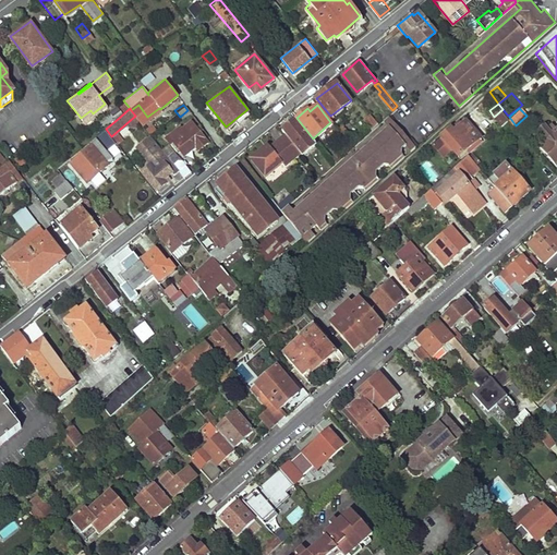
[(503,109),(494,117),(500,124),(509,117),(508,116),(503,109)]
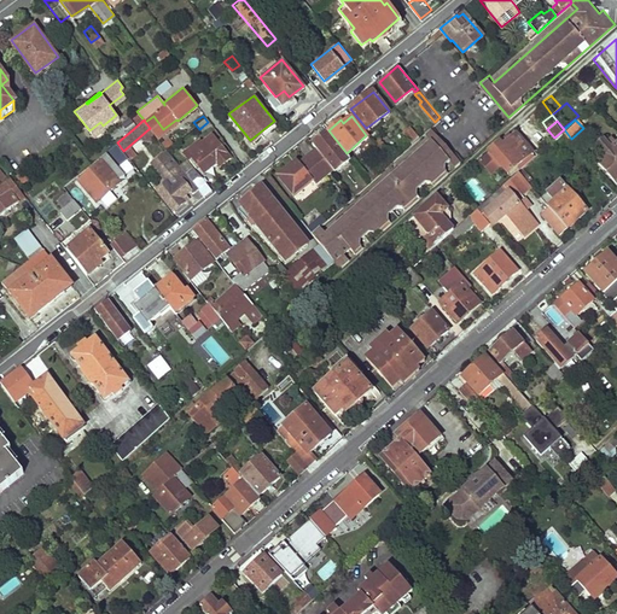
[(103,126),(100,122),(89,130),(92,134),(103,126)]
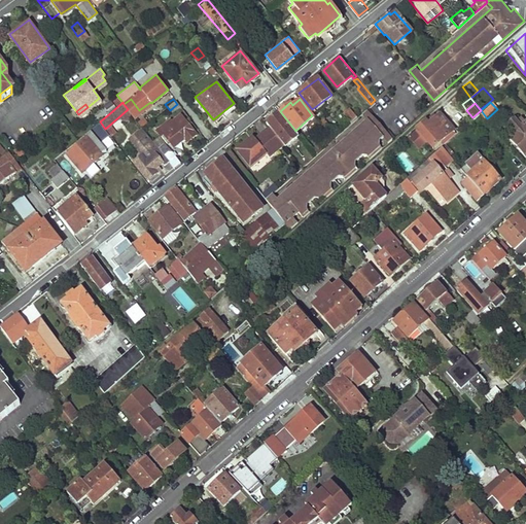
[(392,136),(367,106),(363,110),(367,116),(278,196),(274,190),(266,198),(289,226),(392,136)]
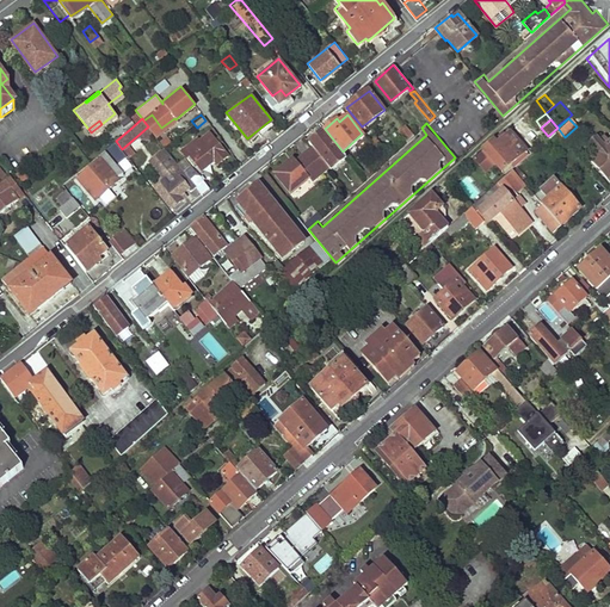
[(414,134),(406,123),(399,129),(406,141),(414,134)]
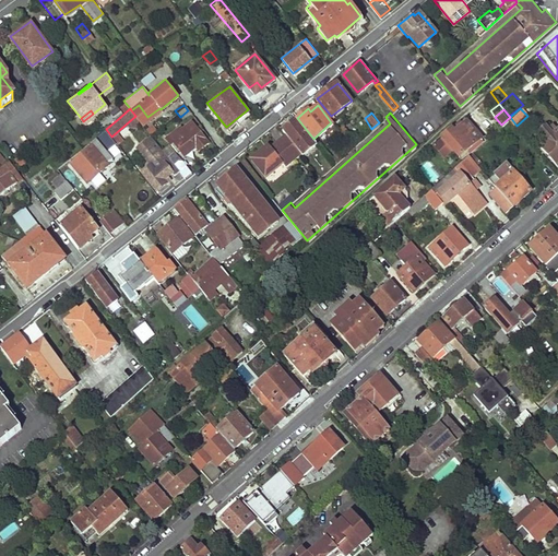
[(188,116),(164,133),(180,154),(194,144),(197,148),(206,140),(188,116)]
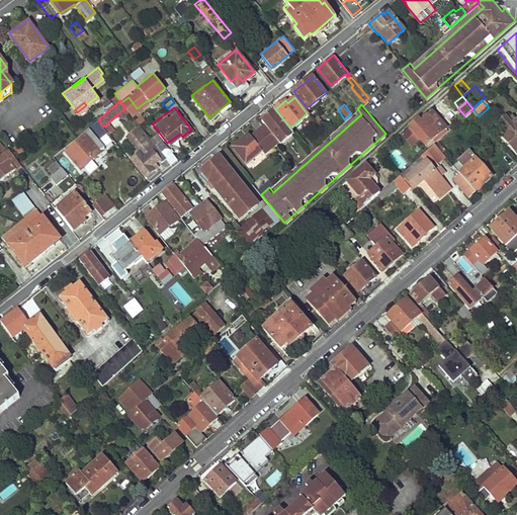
[(290,129),(275,109),(262,120),(266,124),(279,140),(280,141),(292,131),(290,129)]
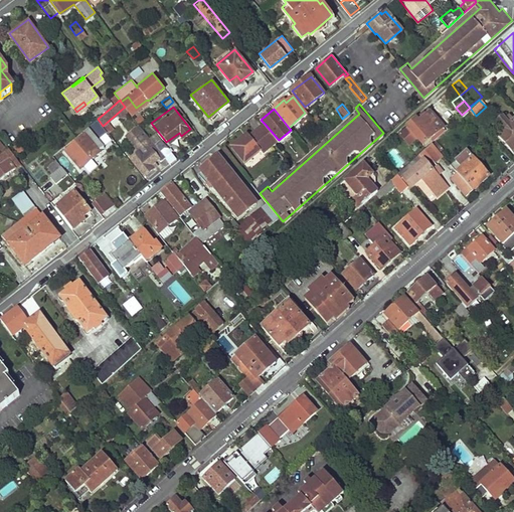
[(440,127),(426,112),(420,118),(417,115),(408,124),(424,142),(440,127)]
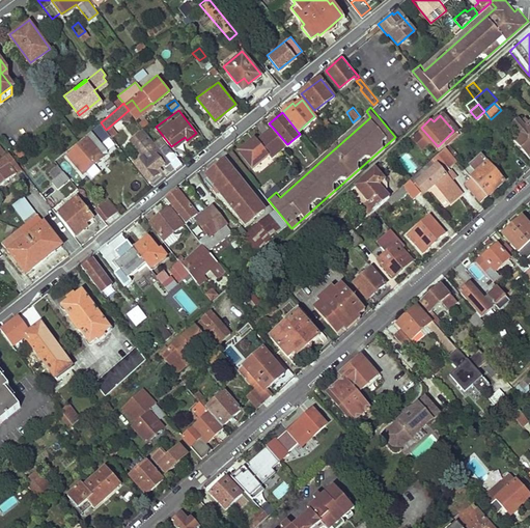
[(331,126),(326,118),(323,121),(336,137),(342,132),(335,123),(331,126)]
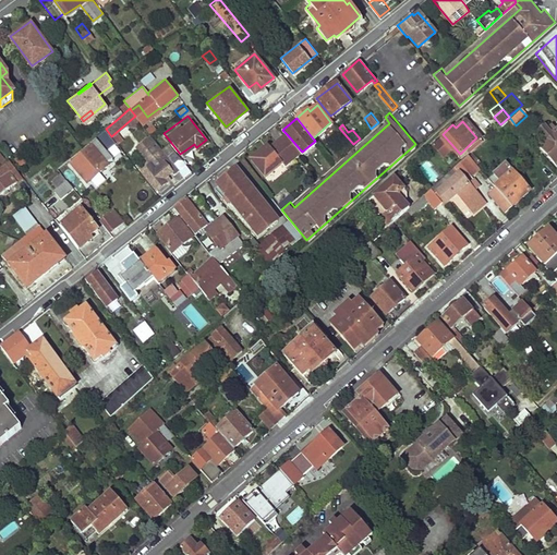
[(555,168),(556,165),(556,128),(555,130),(551,125),(546,130),(544,128),(542,127),(540,127),(537,129),(537,131),(537,133),(540,135),(535,140),(540,145),(537,147),(555,168)]
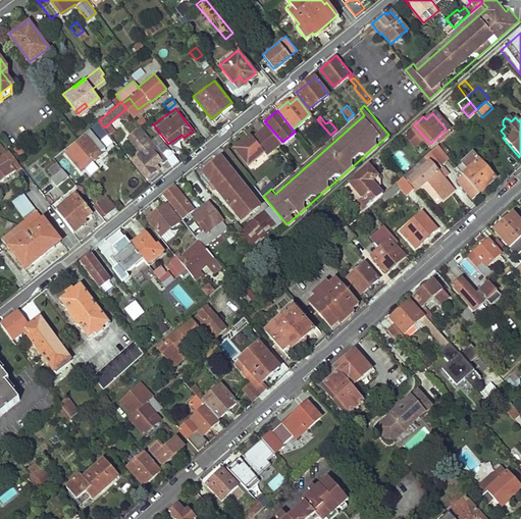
[(91,125),(100,138),(107,133),(99,120),(91,125)]
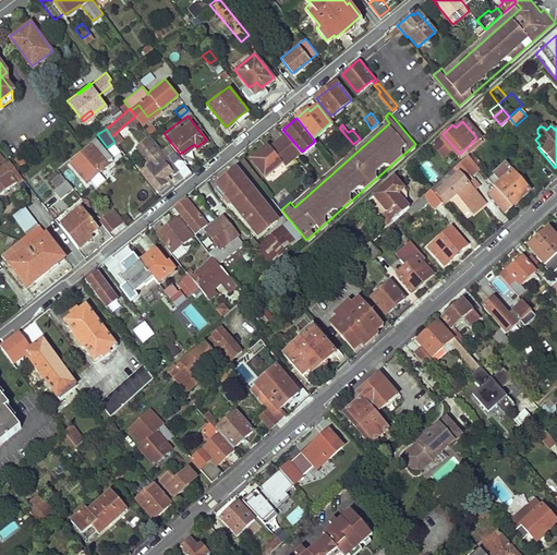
[(301,151),(287,134),(271,146),(269,144),(252,158),(266,176),(283,161),(285,164),(301,151)]
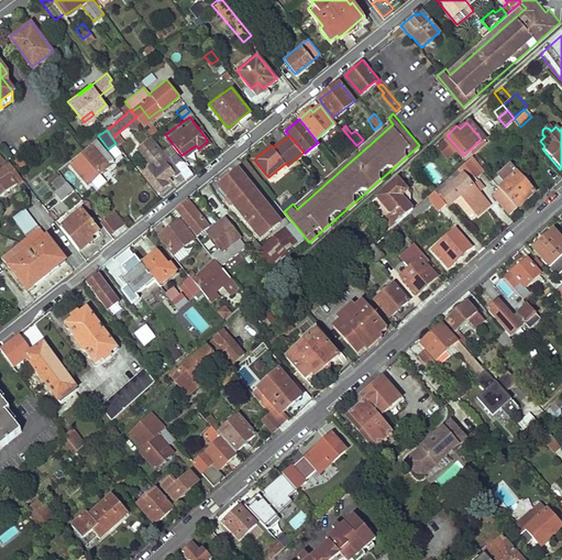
[(111,160),(96,141),(69,163),(70,164),(84,183),(111,160)]
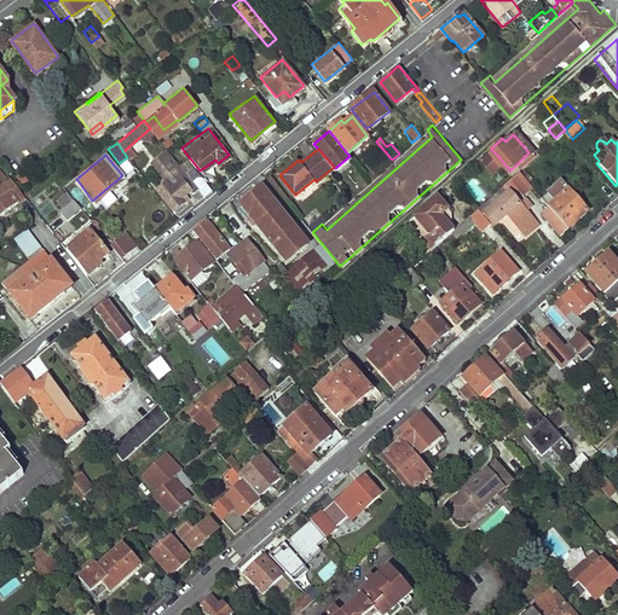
[(211,187),(184,156),(178,162),(179,166),(197,187),(202,195),(211,187)]
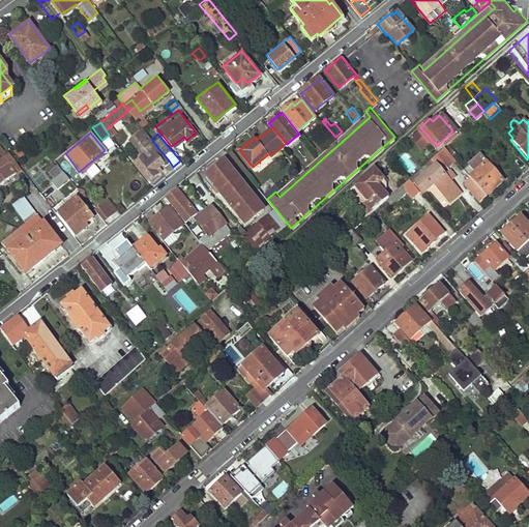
[(327,145),(322,140),(313,148),(318,154),(327,145)]
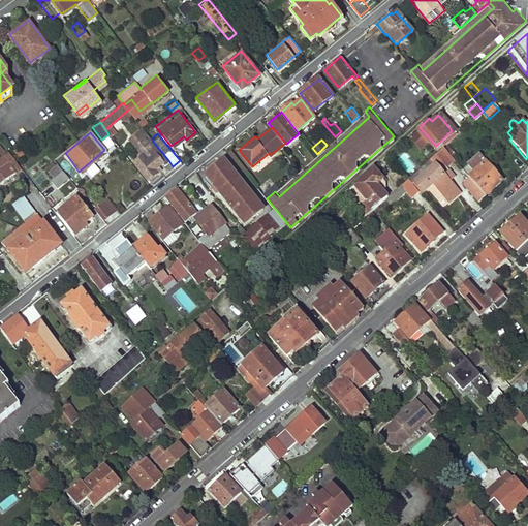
[(168,160),(153,142),(149,145),(151,148),(134,161),(147,179),(159,168),(157,165),(161,162),(163,164),(168,160)]
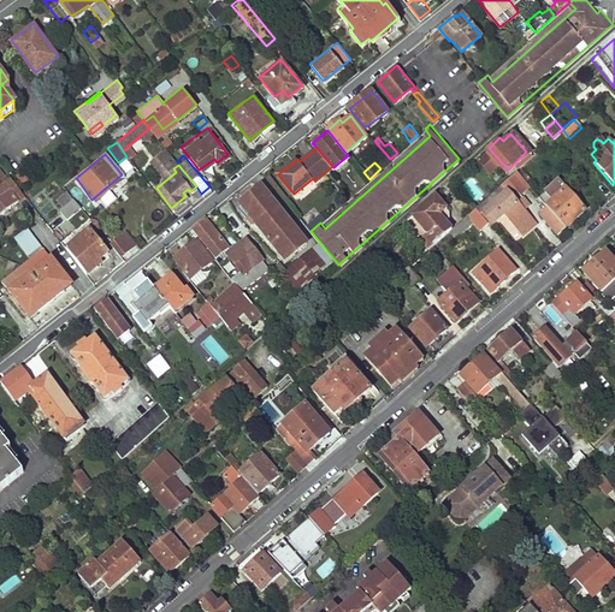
[(531,184),(518,168),(477,207),(483,214),(491,224),(507,209),(526,231),(539,220),(528,206),(532,203),(525,195),(519,200),(513,192),(518,189),(521,191),(531,184)]
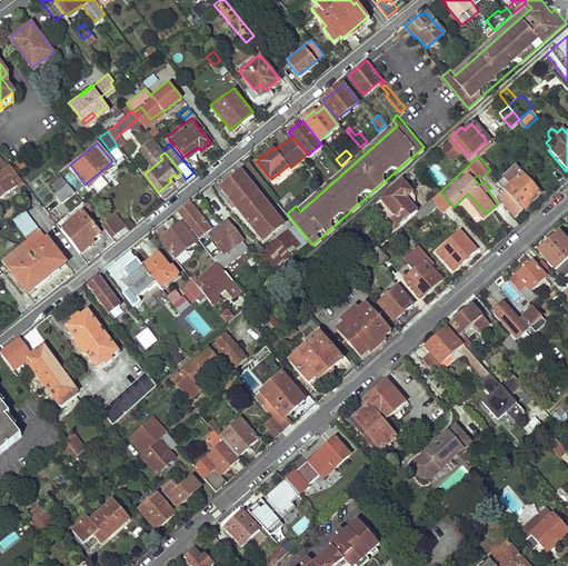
[(26,164),(20,157),(15,161),(20,168),(26,164)]
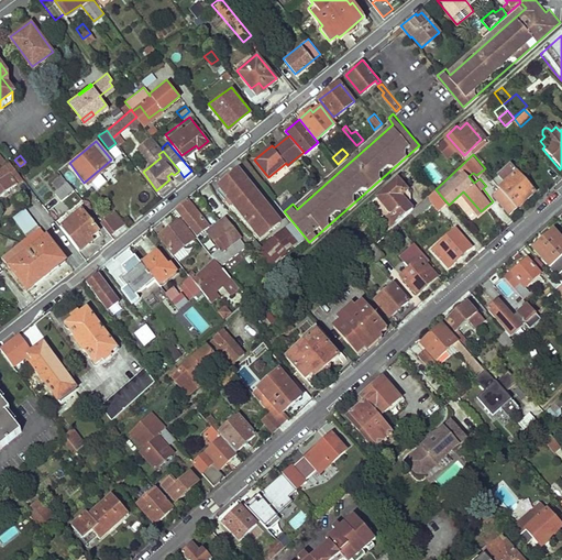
[(69,163),(67,161),(57,169),(59,172),(70,164),(69,163)]
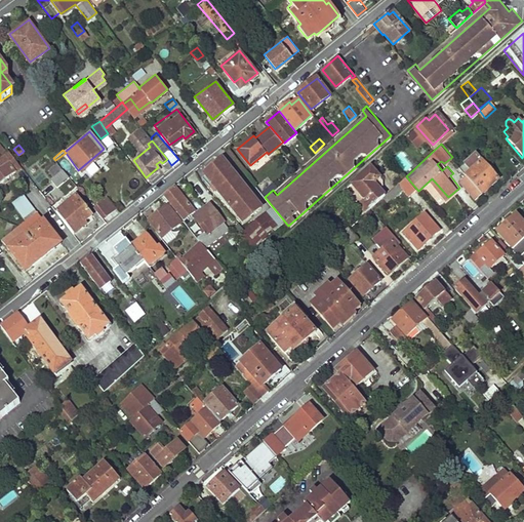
[(0,181),(21,166),(8,151),(0,156),(0,181)]
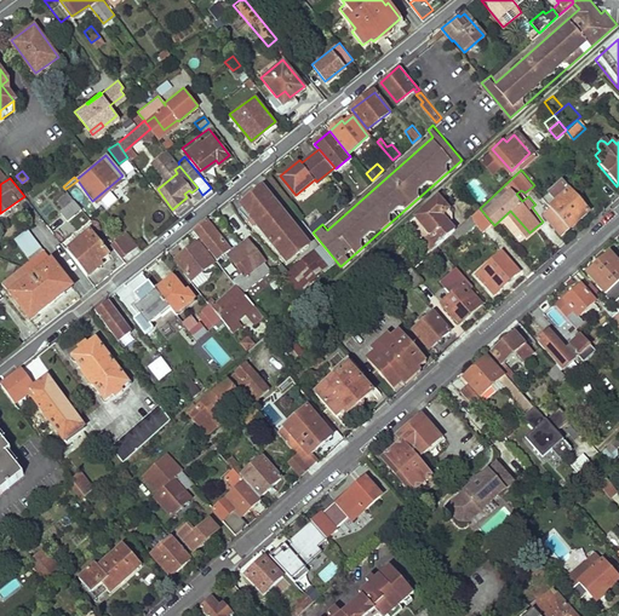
[(568,228),(586,209),(561,179),(549,190),(550,191),(544,196),(549,202),(568,228)]
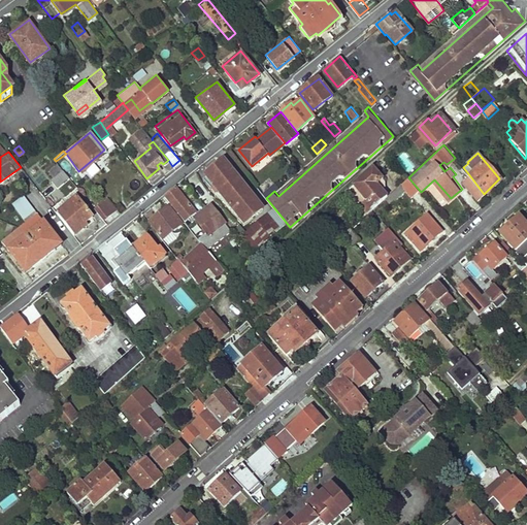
[(420,163),(410,155),(404,160),(414,169),(420,163)]
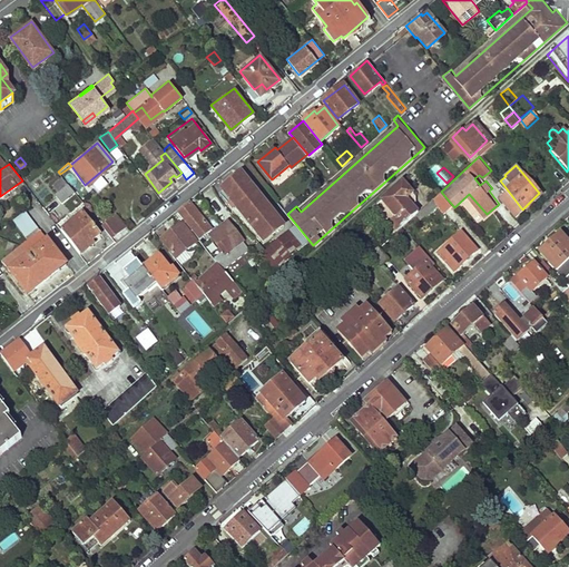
[(284,221),(242,172),(222,188),(263,237),(284,221)]
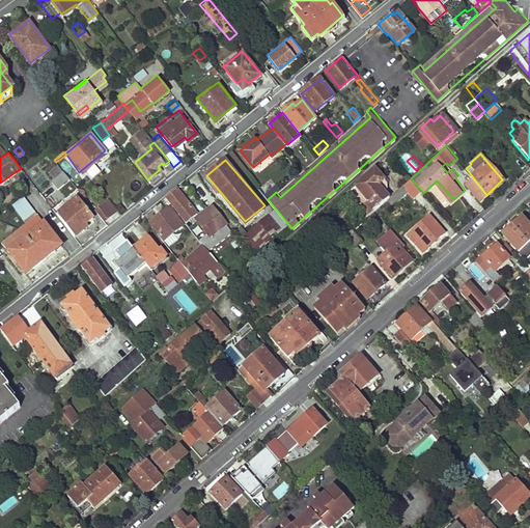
[(68,177),(57,164),(49,170),(54,177),(51,181),(57,188),(68,177)]
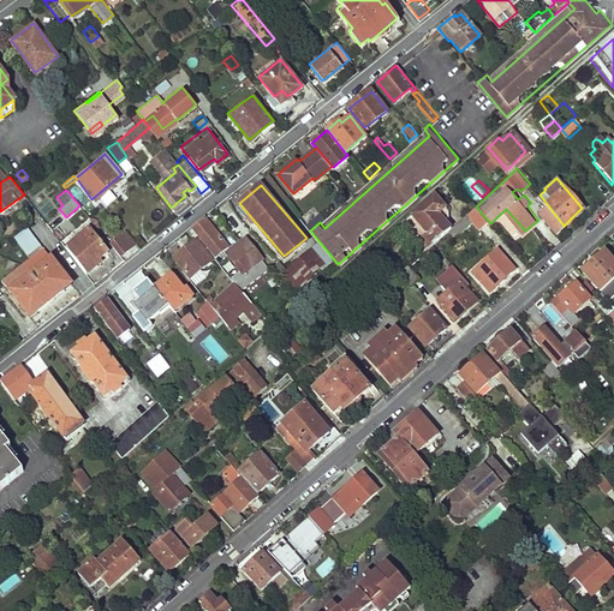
[(451,213),(435,193),(405,220),(429,247),(448,231),(463,217),(449,214),(451,213)]
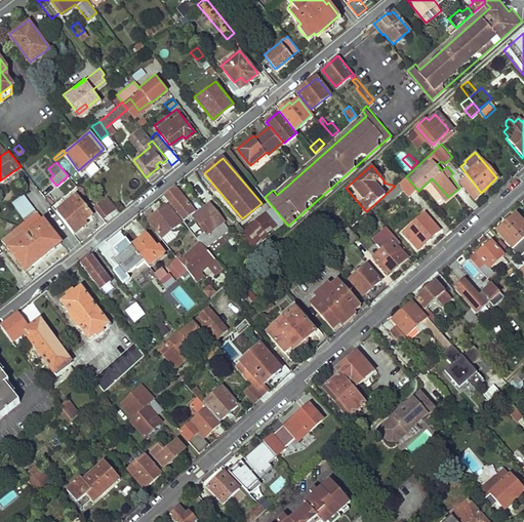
[(474,199),(481,193),(465,171),(456,179),(474,199)]
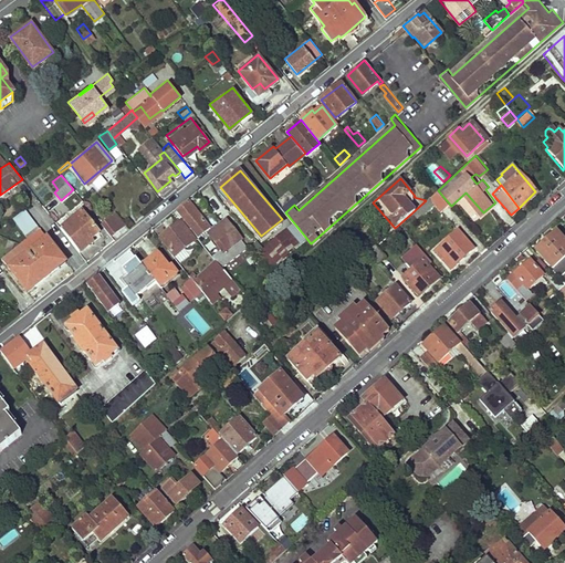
[(418,219),(443,197),(438,190),(426,200),(412,212),(418,219)]
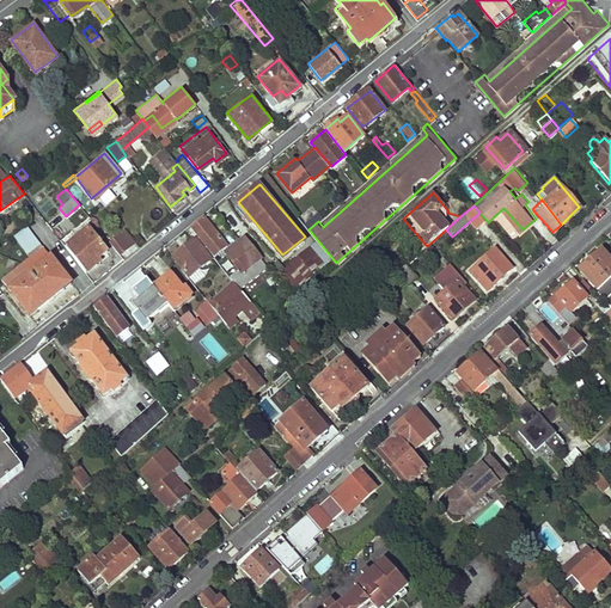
[(226,244),(203,215),(189,226),(218,259),(221,257),(218,251),(226,244)]
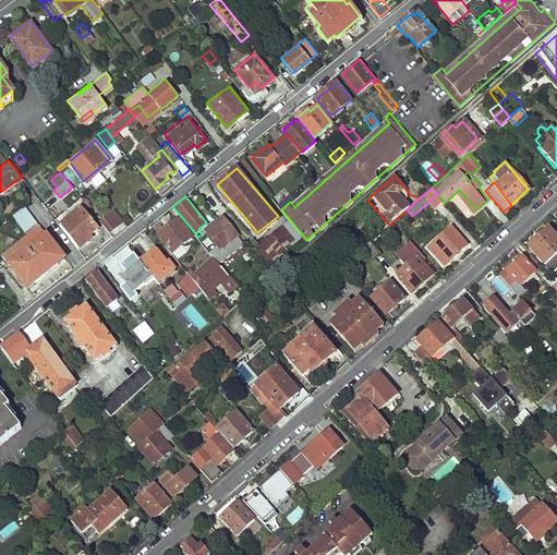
[(97,227),(80,205),(58,222),(77,248),(87,240),(85,237),(97,227)]
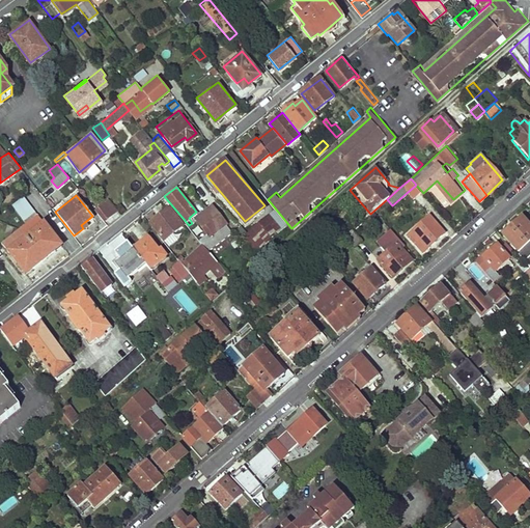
[(36,217),(22,198),(11,206),(25,225),(36,217)]
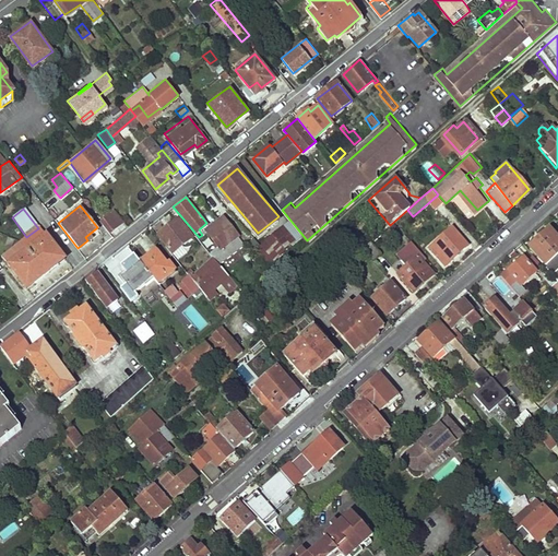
[(120,221),(111,209),(98,219),(108,231),(120,221)]
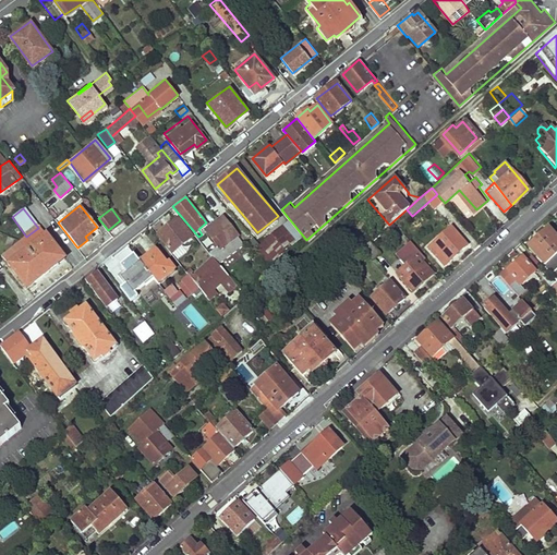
[(238,231),(221,213),(205,226),(218,243),(209,250),(214,254),(219,261),(242,240),(235,232),(238,231)]
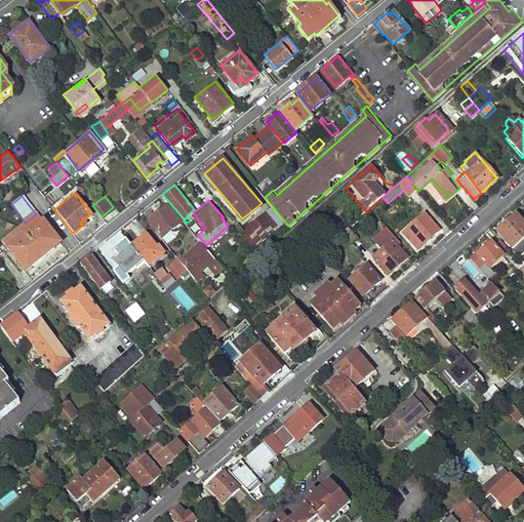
[(184,224),(167,203),(148,218),(164,238),(184,224)]
